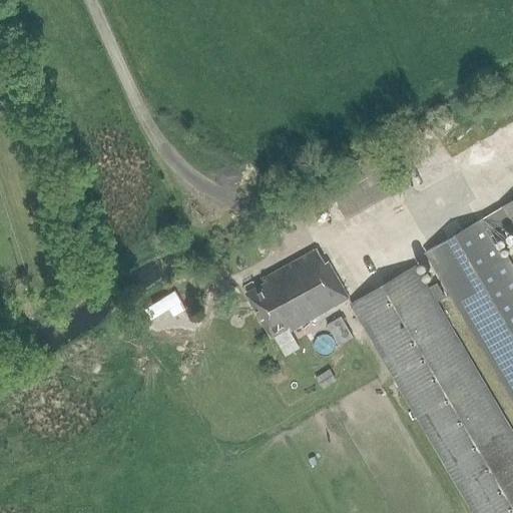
[(347,220),(399,189),(377,152),(292,203),(303,221),(336,201),(347,220)]
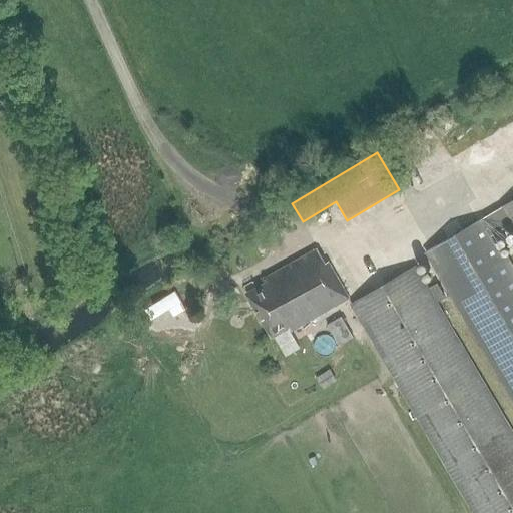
[(490,237),(511,225),(512,228),(512,202),(481,221),(490,237)]
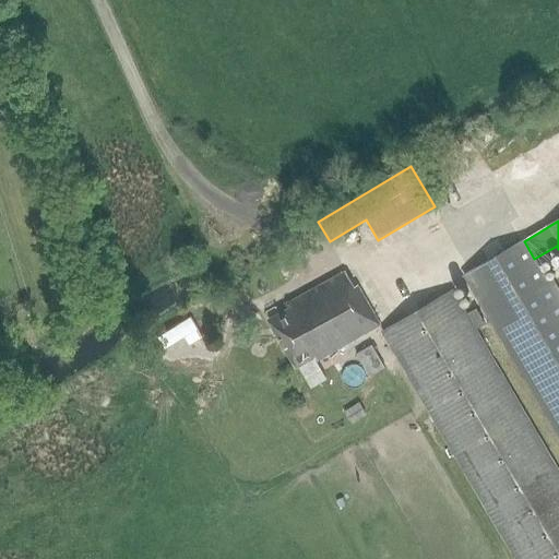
[(534,259),(524,241),(470,273),(465,275),(558,437),(558,293),(551,281),(548,283),(534,259)]
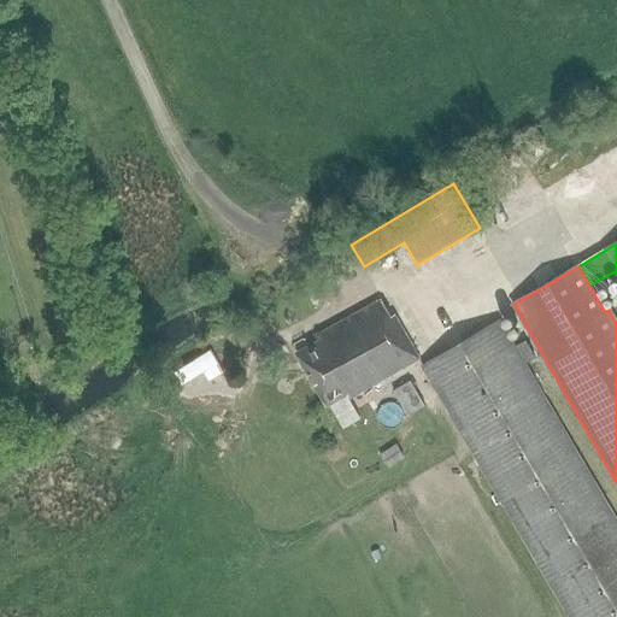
[(325,401),(345,391),(348,398),(418,359),(395,315),(392,316),(382,299),(321,333),(324,340),(299,353),(325,401)]
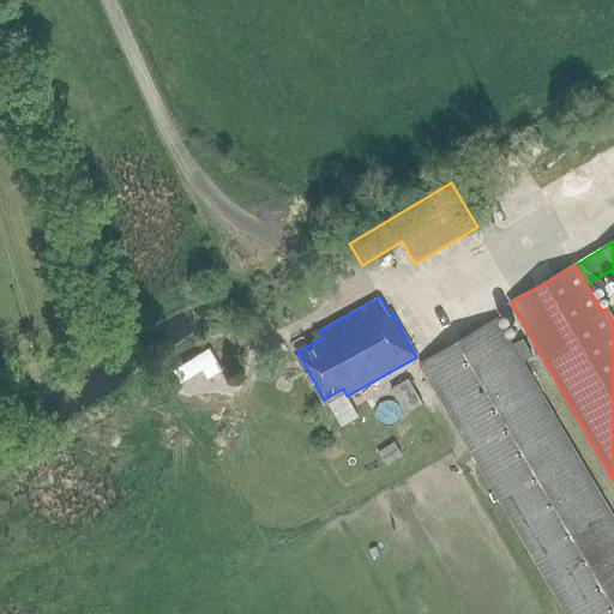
[(613,613),(613,519),(497,319),(419,362),(564,613),(613,613)]
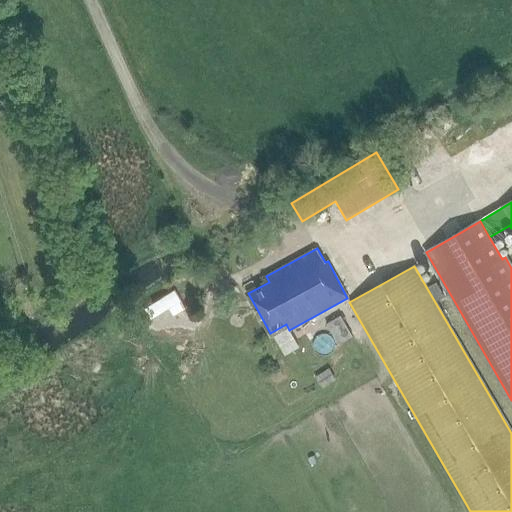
[(168,308),(173,316),(185,309),(174,291),(143,309),(149,319),(168,308)]
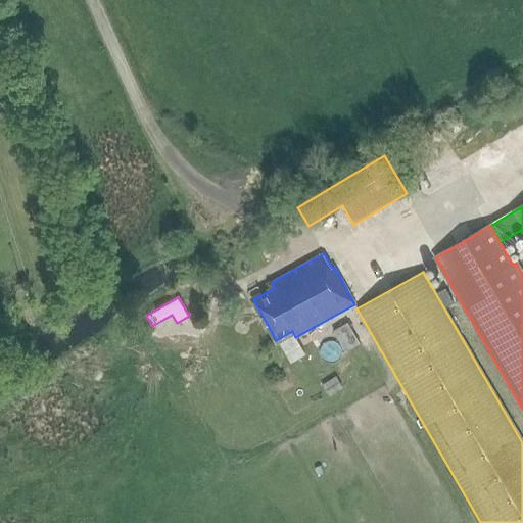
[(360,345),(346,323),(332,332),(344,353),(360,345)]
